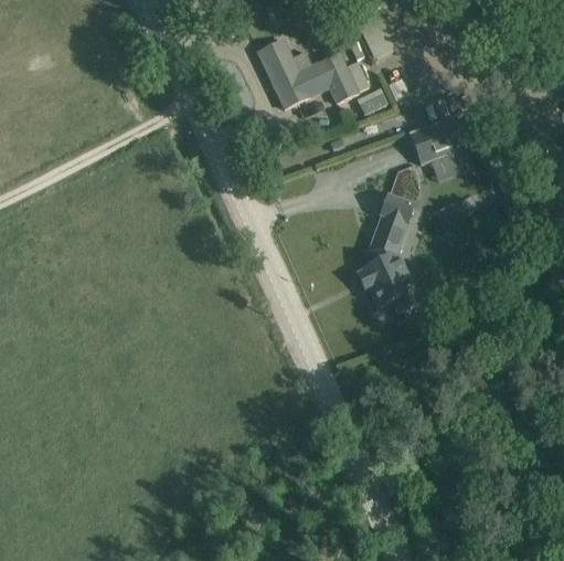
[(373,56),(394,45),(375,8),(354,19),(373,56)]
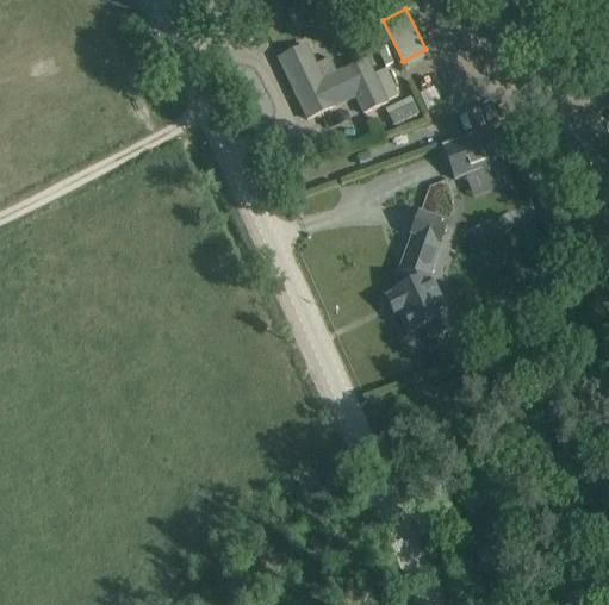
[(355,93),(364,111),(385,100),(365,57),(343,68),(348,78),(325,88),(305,44),(279,56),(306,116),(355,93)]
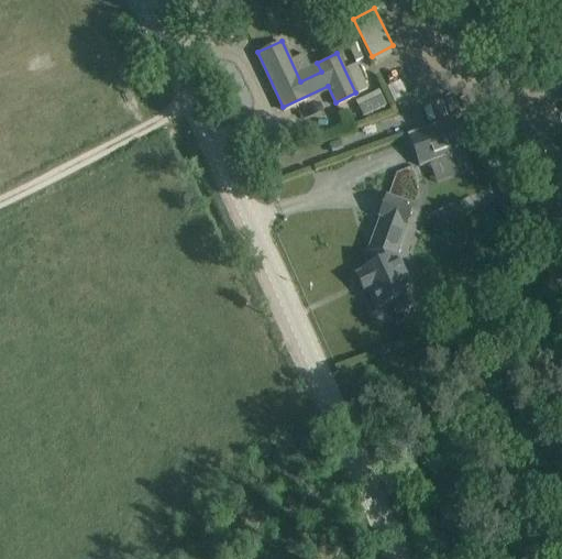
[(350,47),(354,58),(362,55),(357,44),(350,47)]
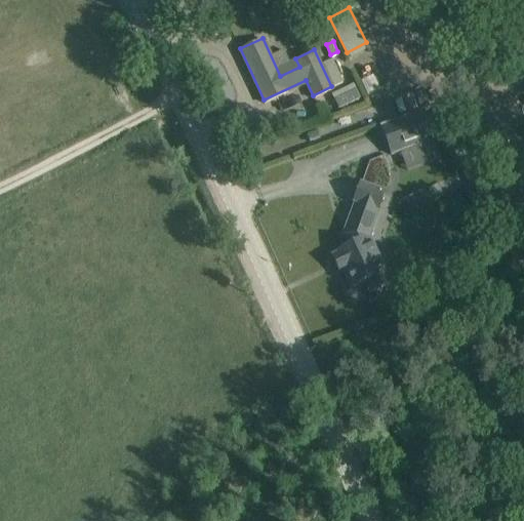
[(380,122),(391,151),(433,135),(422,107),(380,122)]
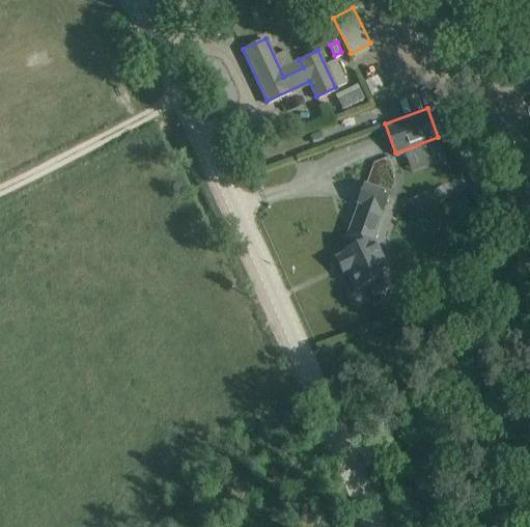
[(373,237),(388,193),(363,184),(357,201),(359,202),(346,236),(352,247),(338,253),(339,255),(335,257),(342,272),(346,271),(355,287),(368,281),(373,293),(394,283),(373,237)]
